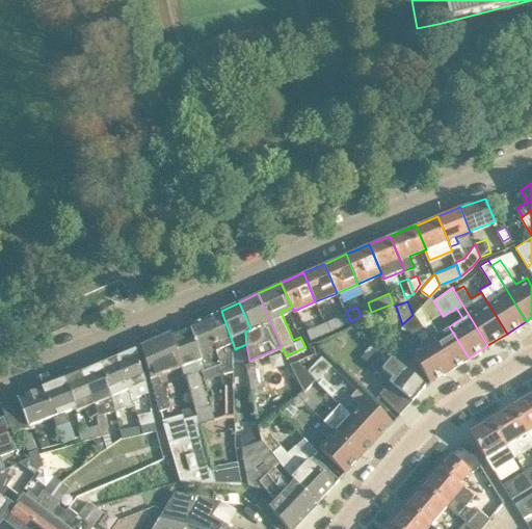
[(469,358),(449,326),(439,333),(432,323),(422,307),(415,314),(449,369),(469,358)]
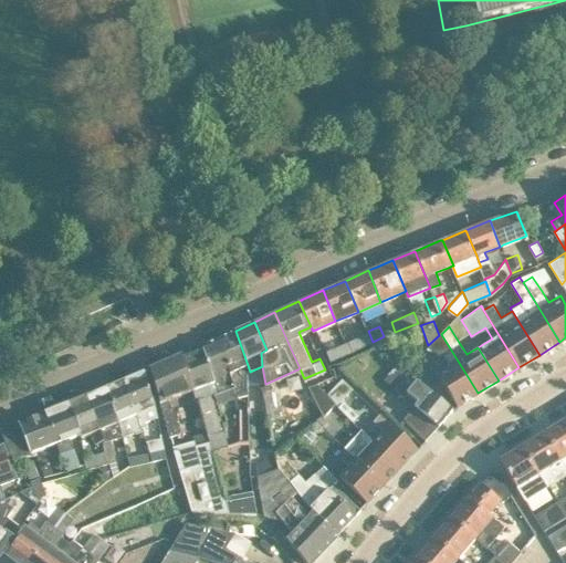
[(245,365),(248,365),(236,331),(219,337),(230,372),(228,373),(234,393),(236,398),(247,394),(245,365)]
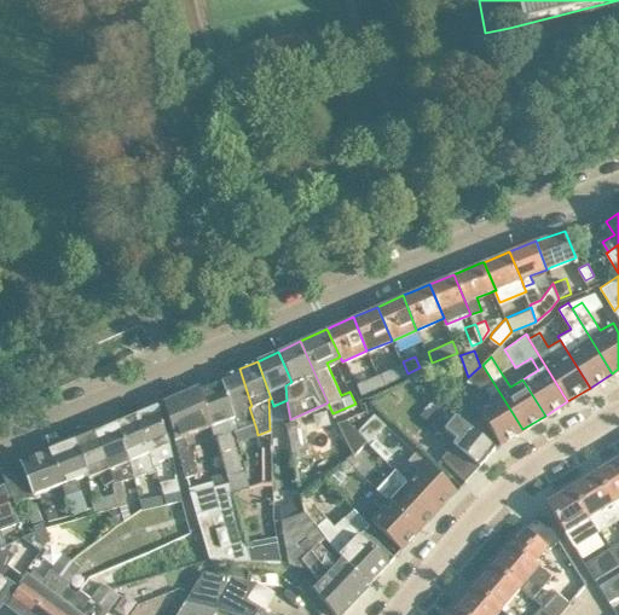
[(382,383),(408,373),(403,361),(377,372),(382,383)]
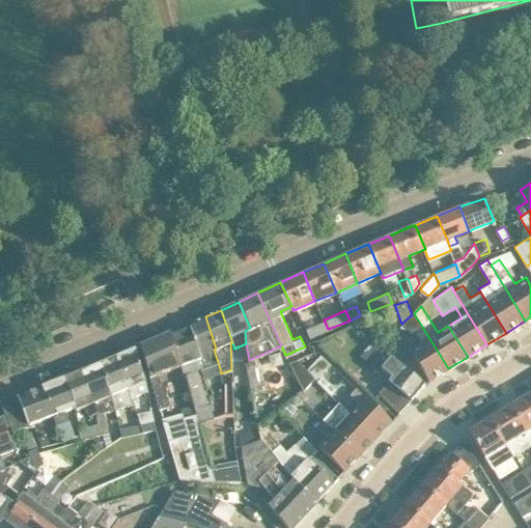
[(410,351),(428,381),(448,368),(414,313),(402,327),(416,332),(422,342),(410,351)]
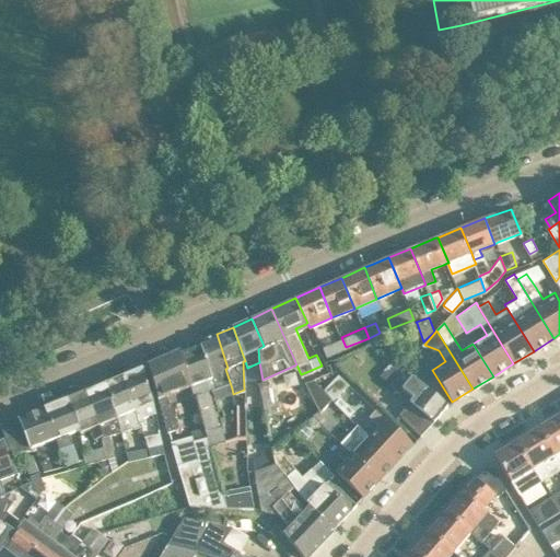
[(232,389),(225,369),(228,368),(217,334),(199,341),(200,345),(216,387),(197,394),(205,426),(220,421),(214,399),(233,394),(232,389)]
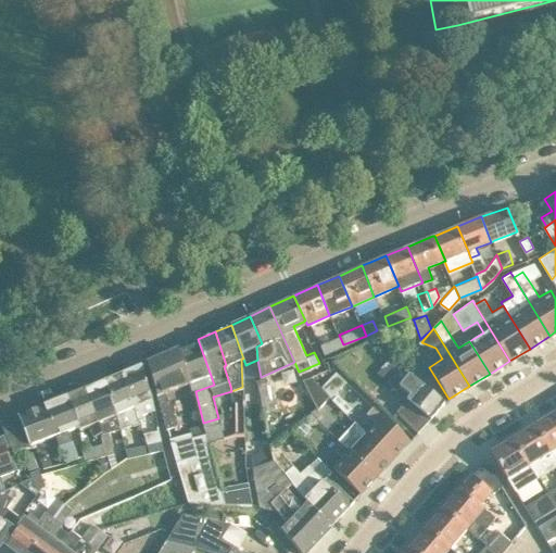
[(339,335),(328,339),(332,349),(343,344),(339,335)]
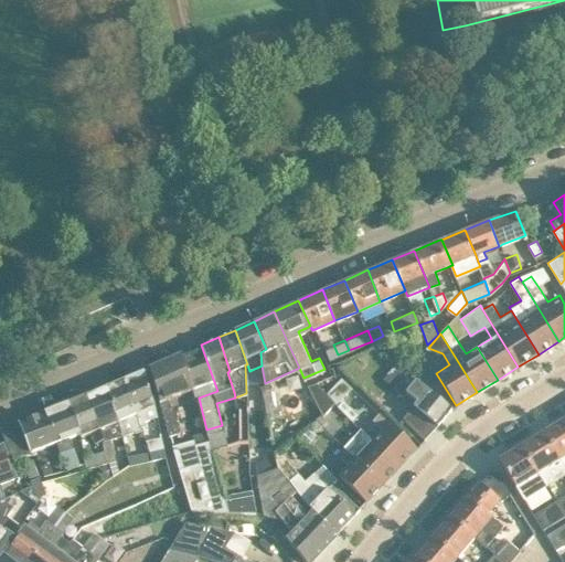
[(202,348),(182,356),(194,388),(193,389),(196,399),(199,398),(217,391),(202,348)]
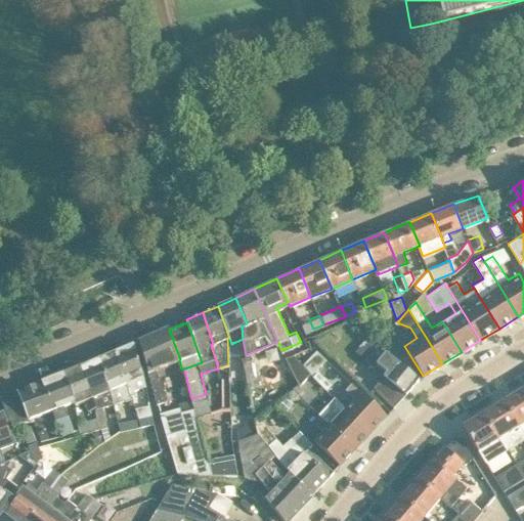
[(155,368),(179,360),(180,359),(169,330),(168,328),(138,341),(156,402),(167,399),(161,376),(157,377),(155,368)]
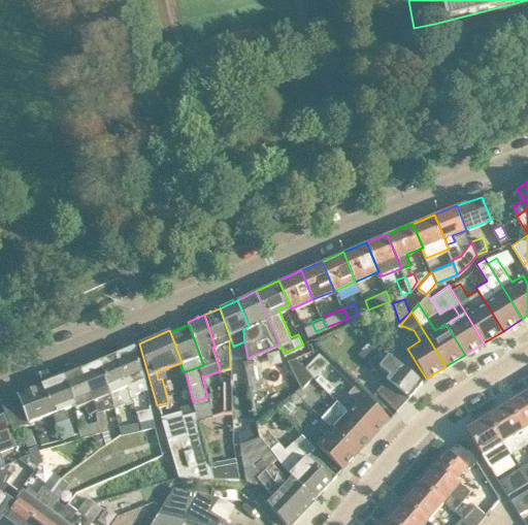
[(140,364),(134,346),(117,353),(127,380),(132,397),(136,396),(135,392),(147,387),(140,364)]
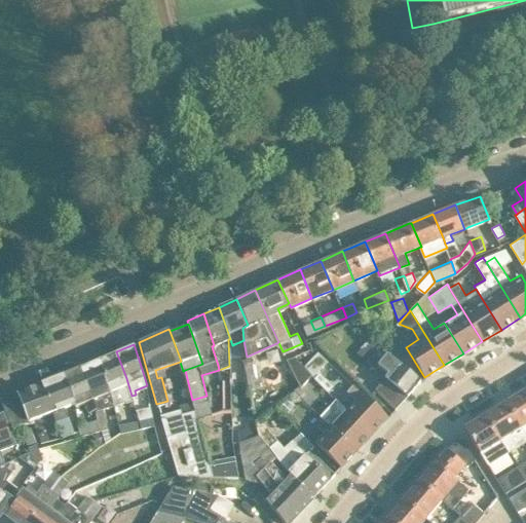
[(374,388),(396,408),(420,380),(387,351),(378,345),(366,359),(374,369),(378,365),(387,372),(384,377),(374,388)]
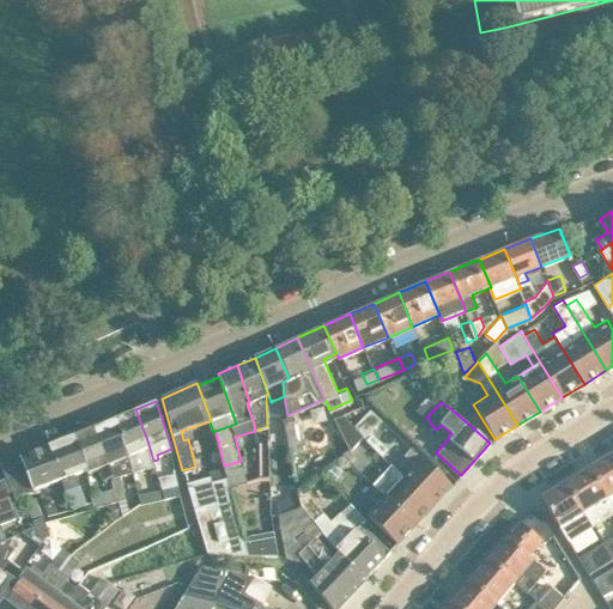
[(370,407),(352,424),(363,436),(381,454),(387,448),(370,431),(382,419),(370,407)]
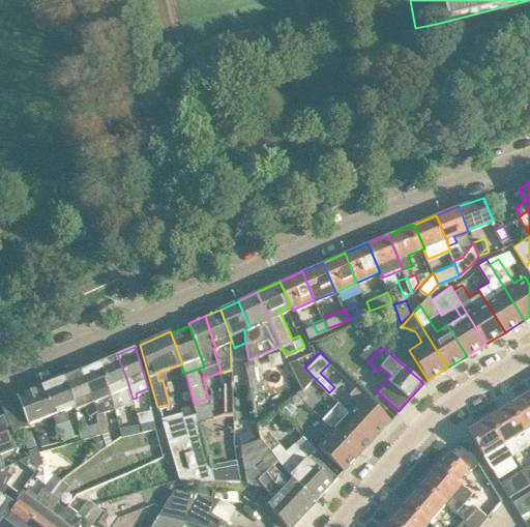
[(133,404),(133,399),(127,381),(117,354),(99,362),(111,393),(114,407),(128,403),(128,404),(133,404)]
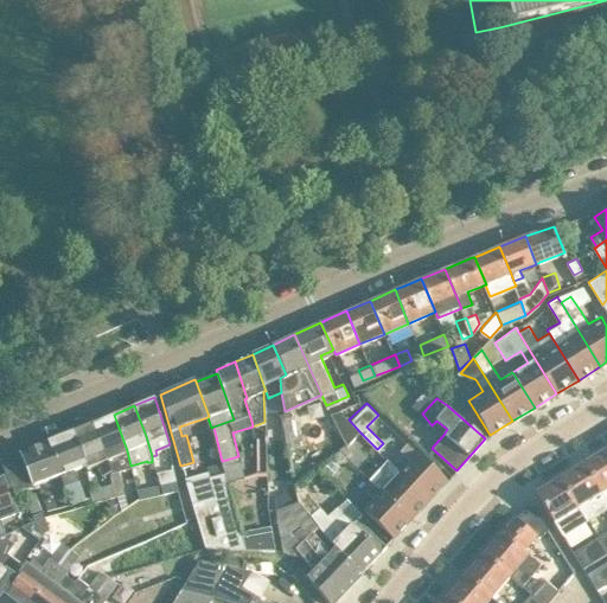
[(345,447),(359,431),(349,419),(338,408),(328,411),(345,447)]
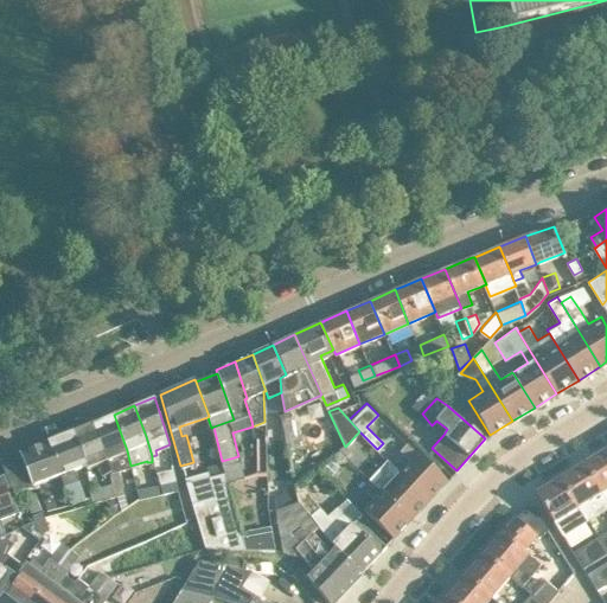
[(114,415),(93,423),(107,459),(106,460),(107,464),(109,463),(110,467),(109,467),(110,470),(114,482),(117,494),(126,492),(120,469),(131,466),(127,450),(114,415)]
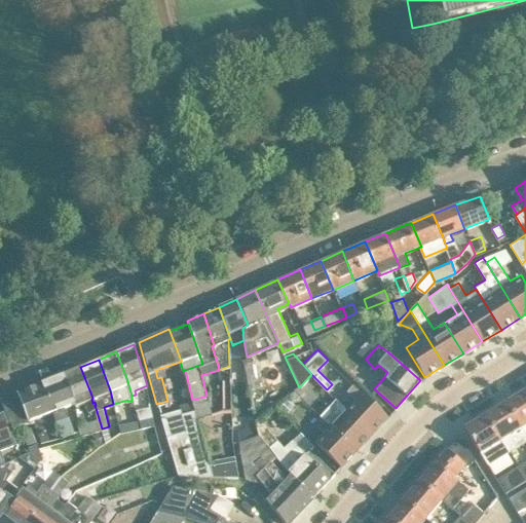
[(255,360),(245,362),(249,387),(260,385),(255,360)]
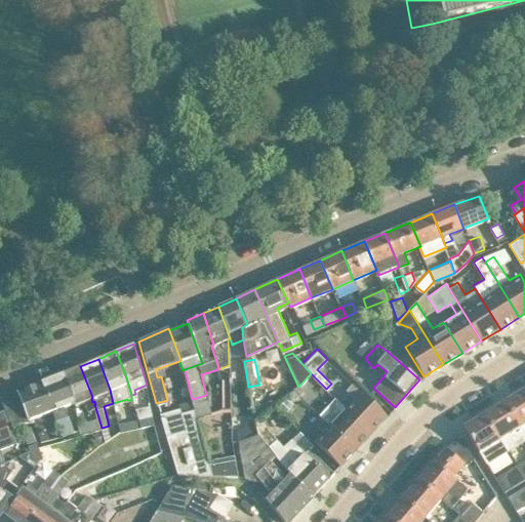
[(89,409),(95,407),(94,404),(95,404),(94,401),(92,402),(91,398),(92,397),(80,366),(65,372),(76,400),(76,403),(85,400),(89,409)]
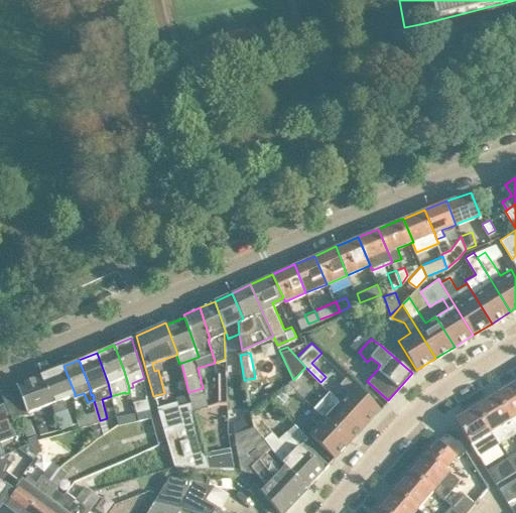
[(41,375),(51,402),(60,426),(75,423),(65,397),(75,393),(63,366),(41,375)]
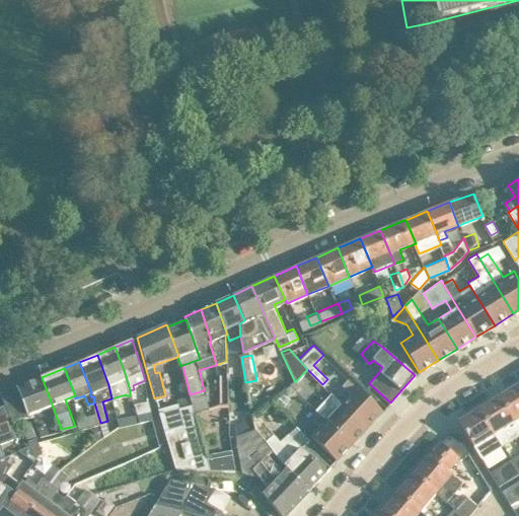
[(52,404),(42,377),(17,386),(22,400),(5,408),(9,418),(28,416),(27,414),(52,404)]
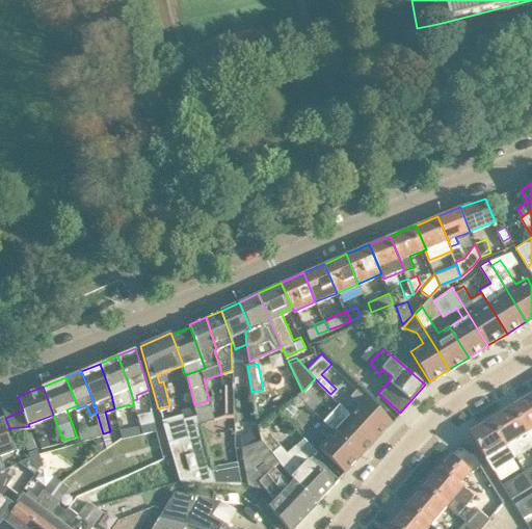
[(376,438),(392,421),(354,387),(348,394),(356,401),(348,411),(376,438)]
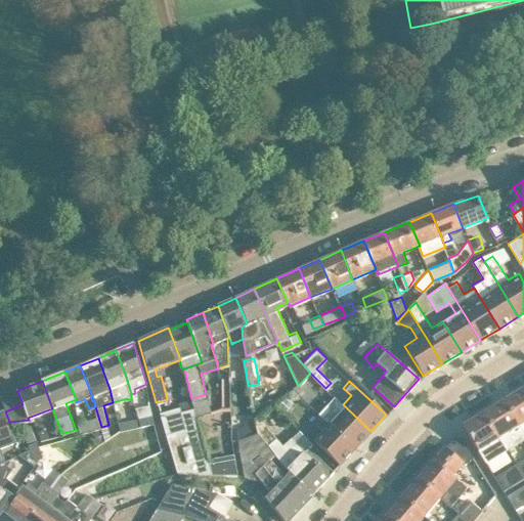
[(523,386),(504,399),(523,431),(523,386)]
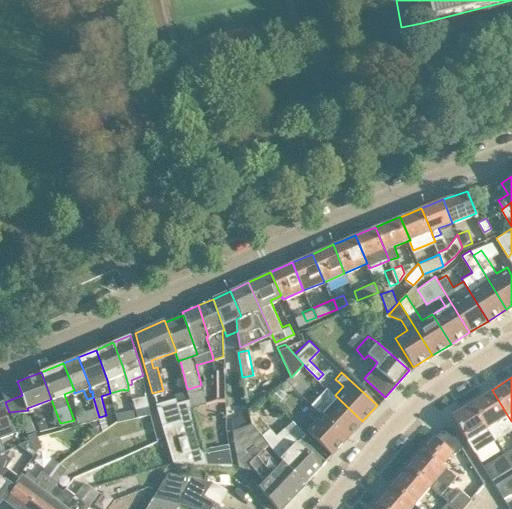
[(17,381),(0,387),(0,388),(5,402),(22,395),(17,381)]
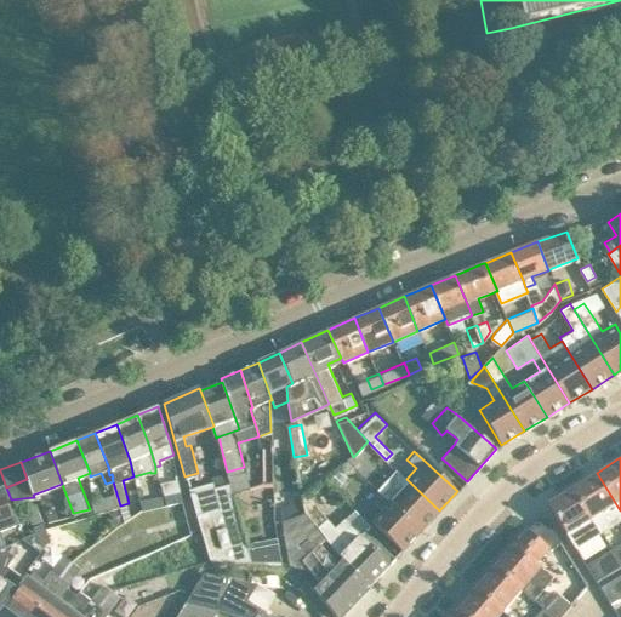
[(421,530),(439,510),(406,479),(396,468),(376,489),(421,530)]
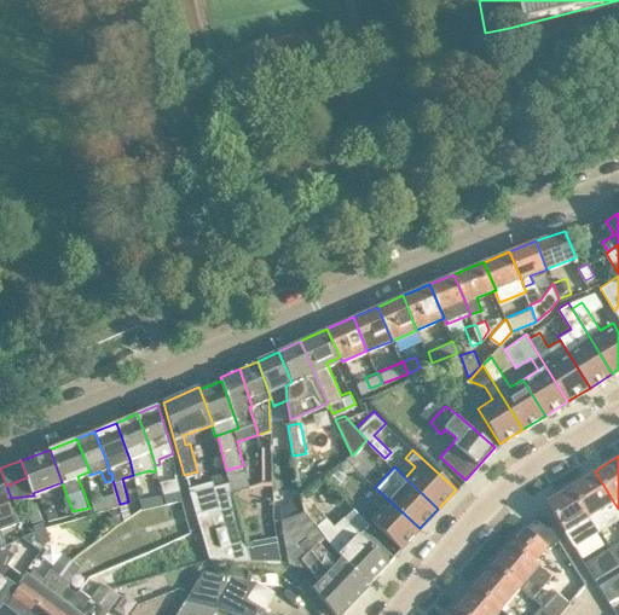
[(330,476),(339,483),(346,476),(337,468),(330,476)]
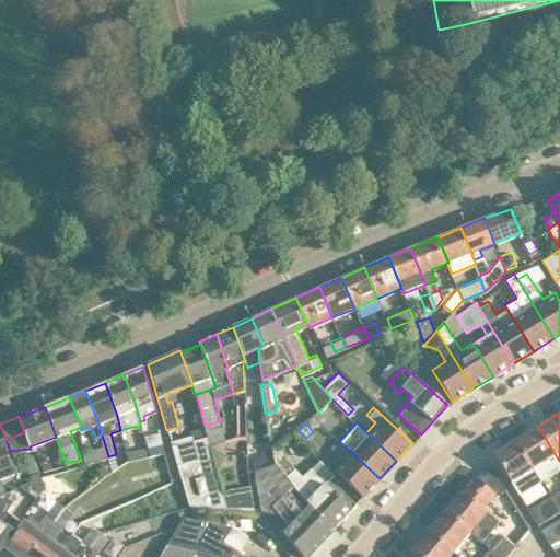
[(207,434),(209,443),(224,439),(221,425),(206,429),(207,434)]
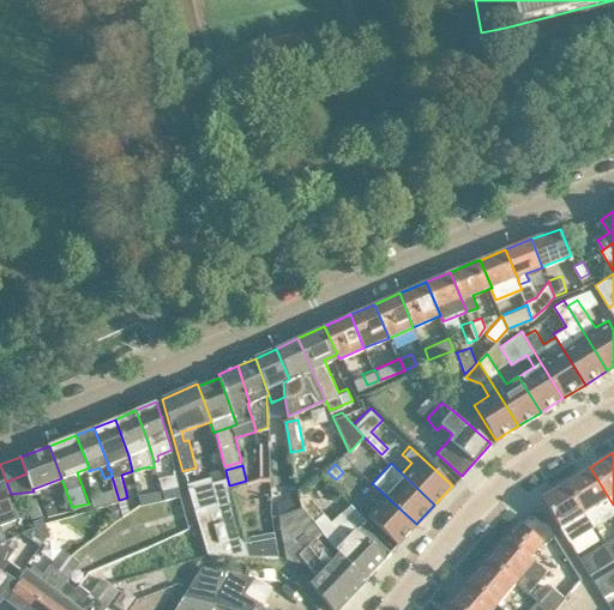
[(613,505),(590,467),(566,482),(594,525),(613,512),(613,505)]
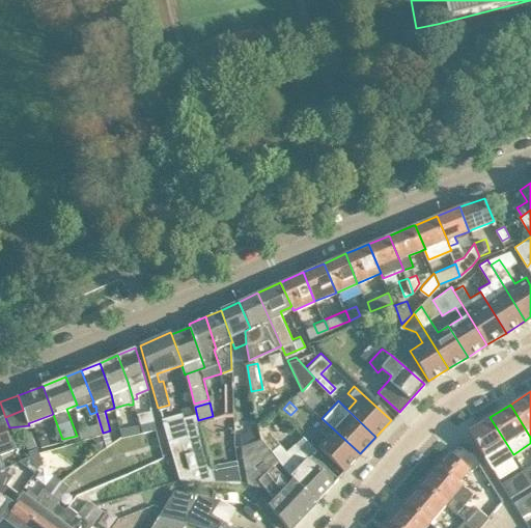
[(152,409),(139,412),(141,422),(155,418),(152,409)]
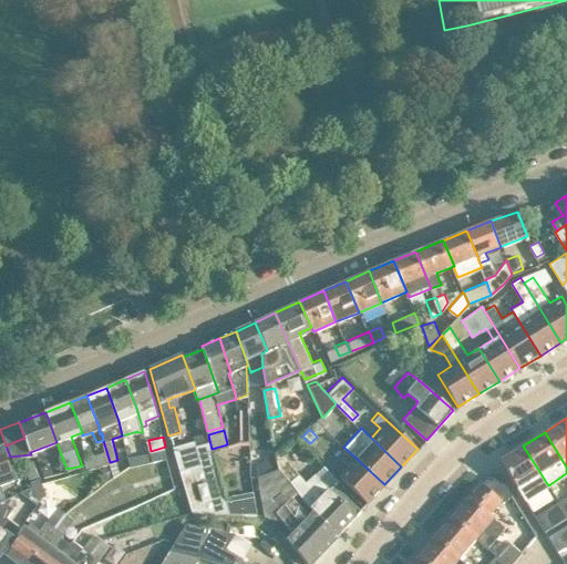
[(223,492),(212,449),(209,440),(194,444),(193,440),(172,445),(182,481),(189,512),(228,513),(223,492)]
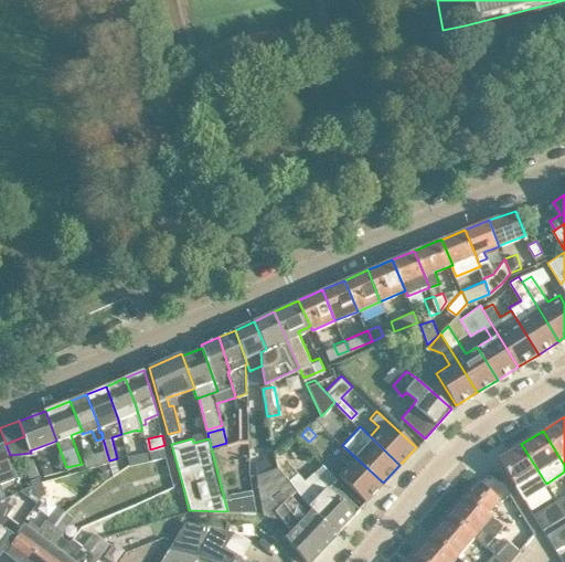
[(546,485),(546,484),(521,444),(498,458),(523,499),(546,485)]
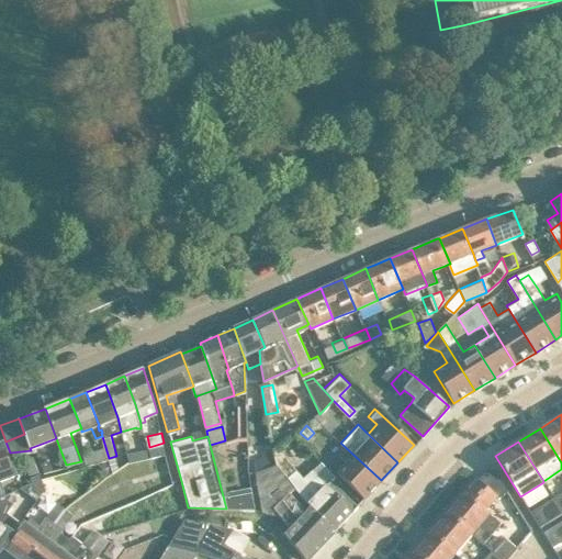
[(166,453),(164,443),(149,447),(146,448),(126,454),(128,461),(148,457),(166,453)]
